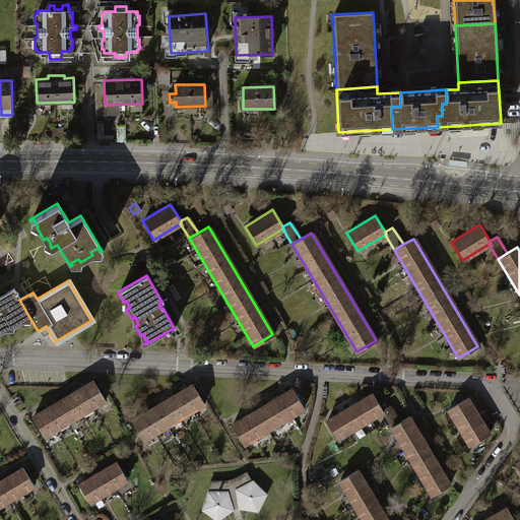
[(0,332),(5,330),(3,327),(9,323),(12,327),(22,321),(20,318),(27,314),(19,300),(12,288),(0,295),(0,332)]
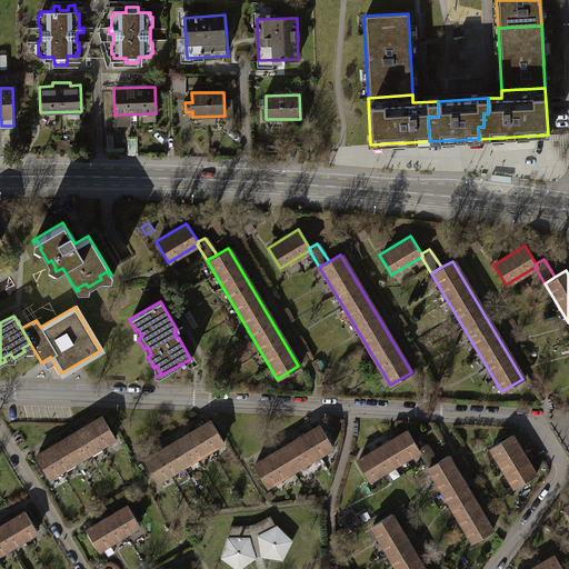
[(50,357),(41,362),(46,370),(55,365),(50,357)]
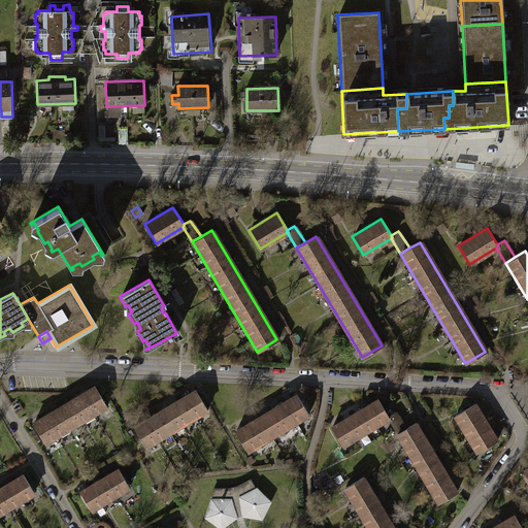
[(93,414),(105,405),(94,387),(81,394),(93,414)]
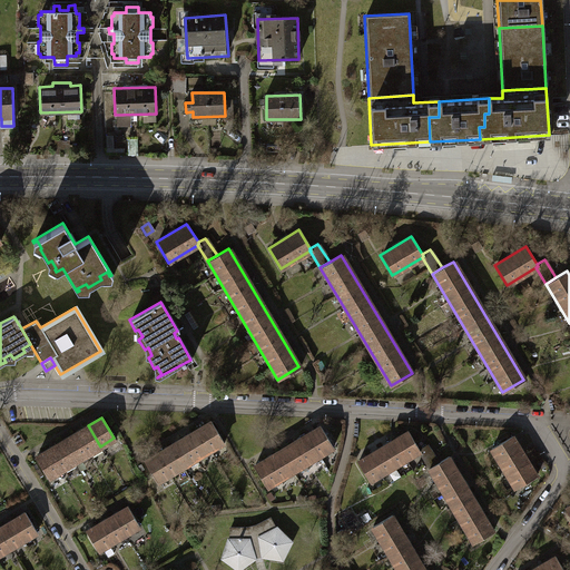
[(209,450),(223,442),(209,421),(196,429),(209,450)]
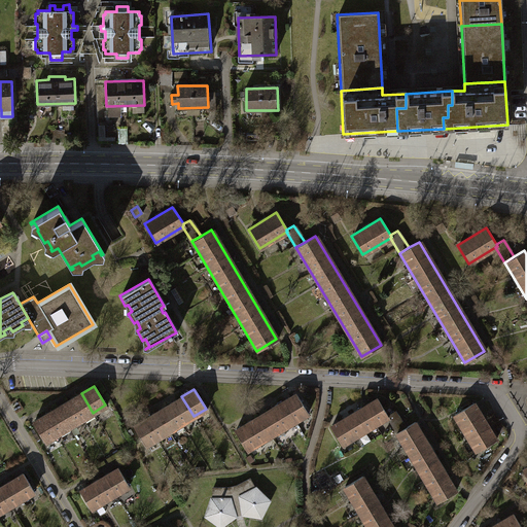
[(80,420),(93,413),(81,393),(69,400),(80,420)]
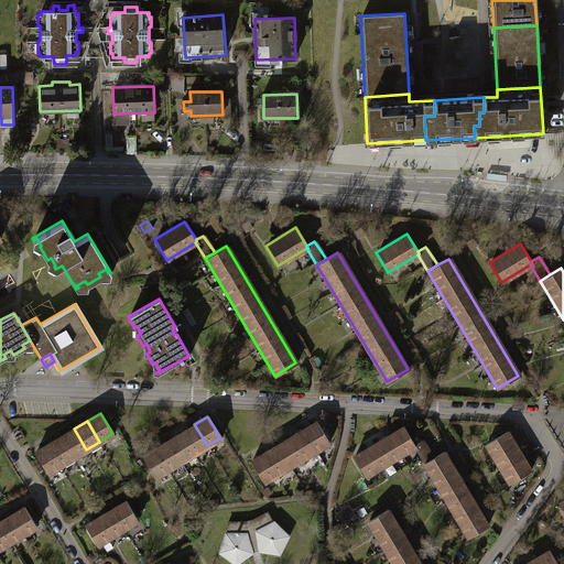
[(315,451),(328,443),(315,422),(303,430),(315,451)]
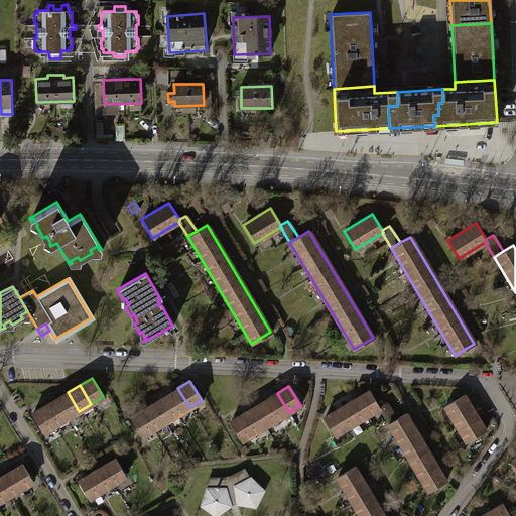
[(177,415),(189,407),(177,388),(165,395),(177,415)]
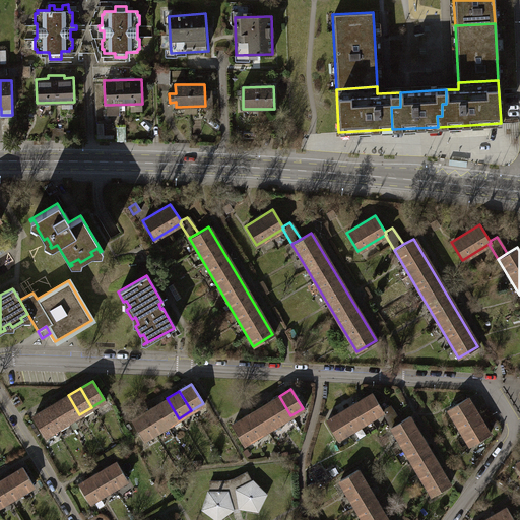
[(67,421),(79,414),(68,395),(56,402),(67,421)]
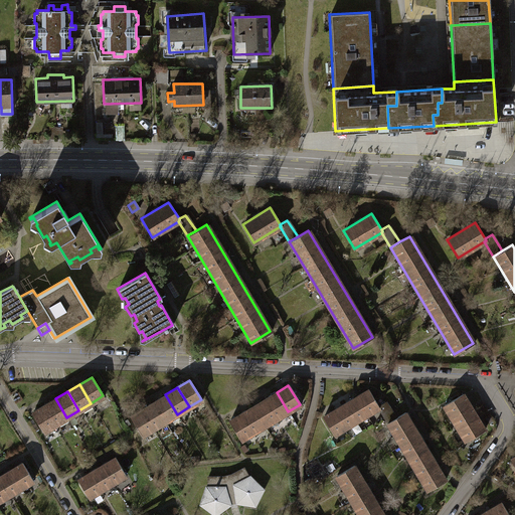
[(276,418),(288,411),(277,392),(265,399),(276,418)]
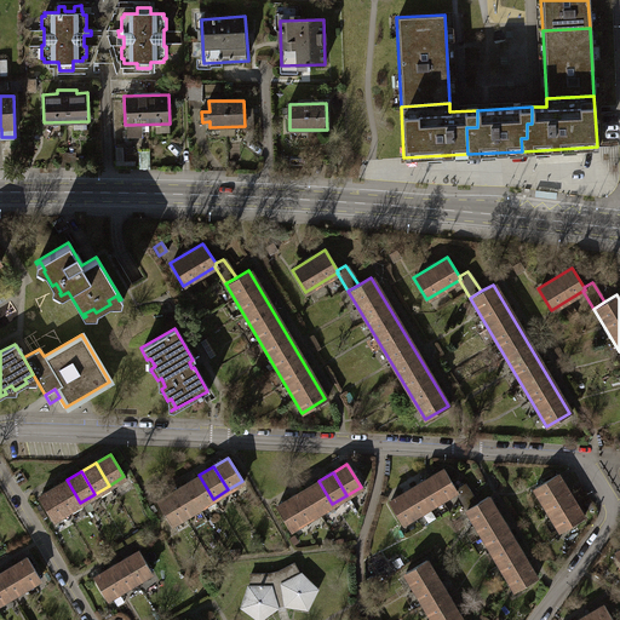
[(445,472),(390,505),(403,527),(455,495),(458,493),(445,472)]
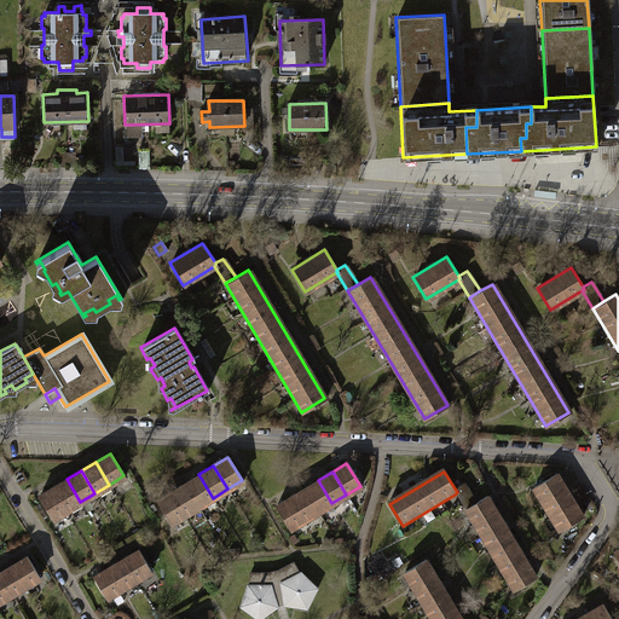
[(532,487),(541,501),(563,487),(555,473),(532,487)]
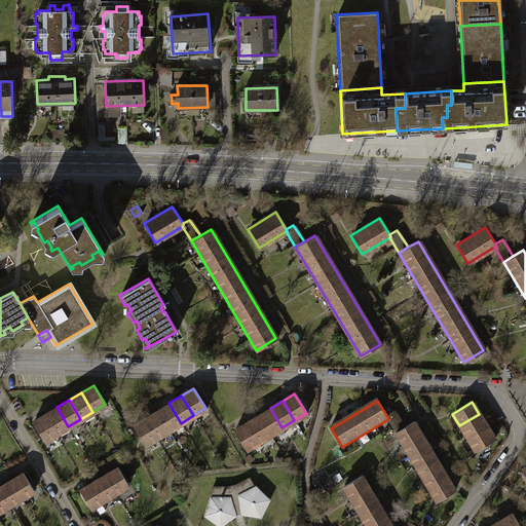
[(168,430),(181,423),(168,403),(156,411),(168,430)]
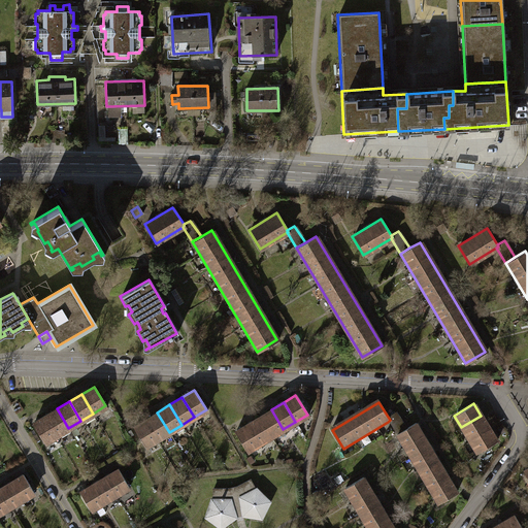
[(56,435),(68,428),(57,408),(44,416),(56,435)]
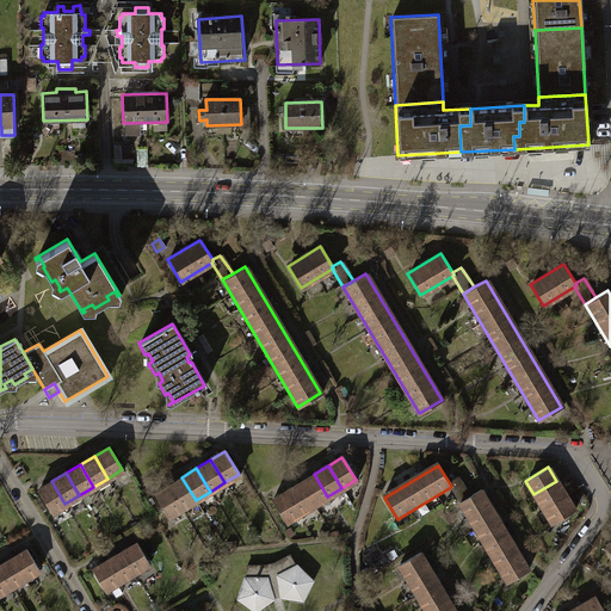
[(313,505),(327,497),(314,474),(300,482),(313,505)]
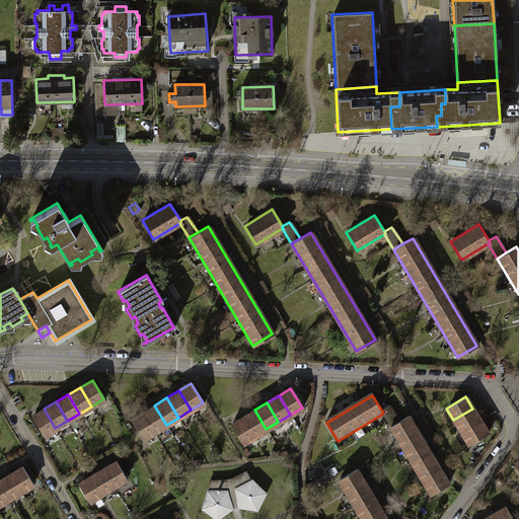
[(154,432),(166,425),(154,405),(143,413),(154,432)]
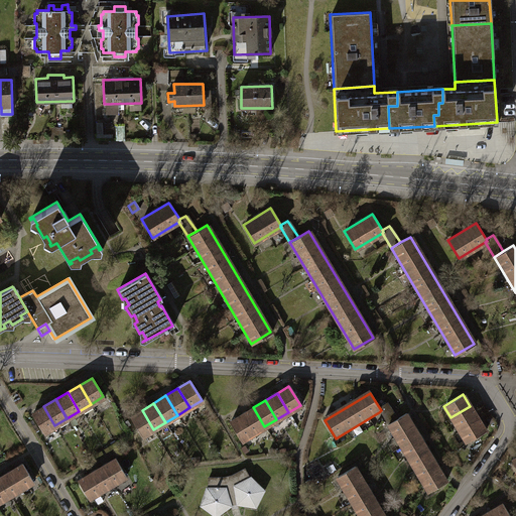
[(42,432),(54,425),(43,406),(31,413),(42,432)]
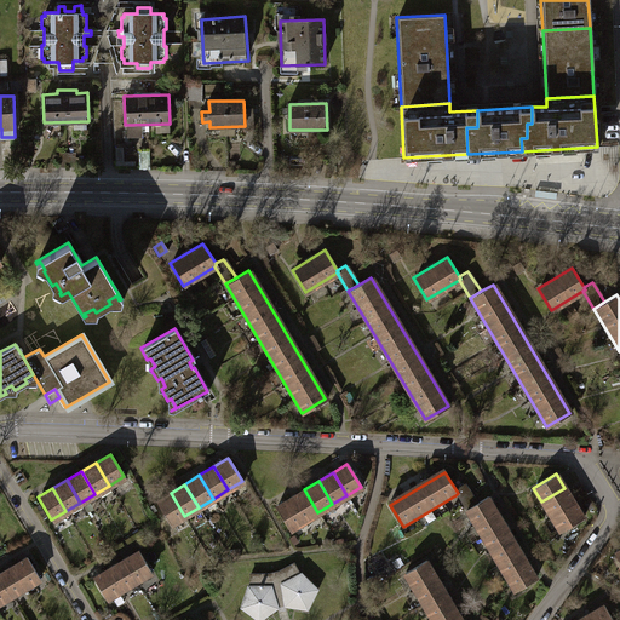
[(478,505),(466,488),(458,493),(455,495),(468,512),(478,505)]
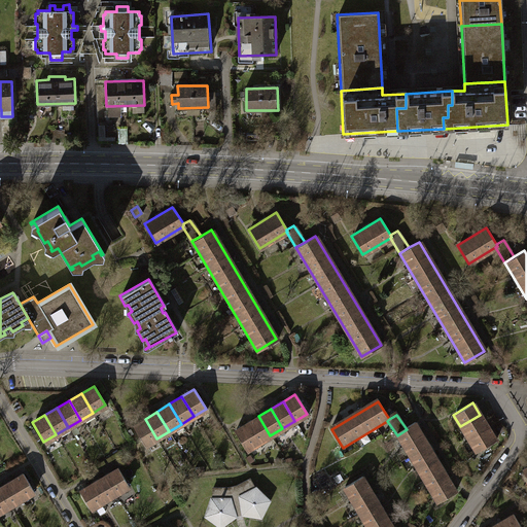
[(460,426),(468,438),(487,427),(480,415),(460,426)]
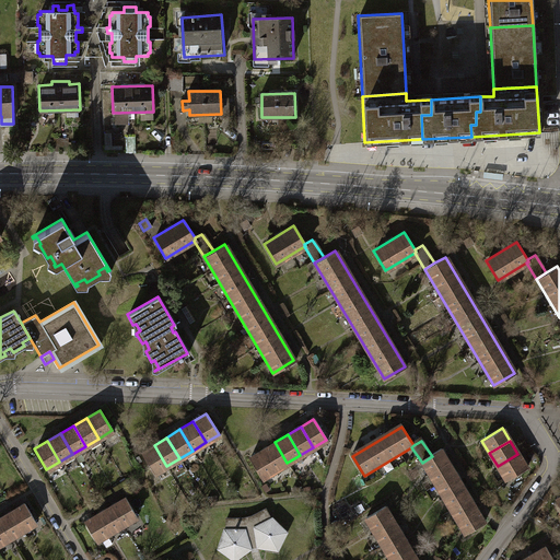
[(273,470),(287,463),(275,442),(261,450),(273,470)]
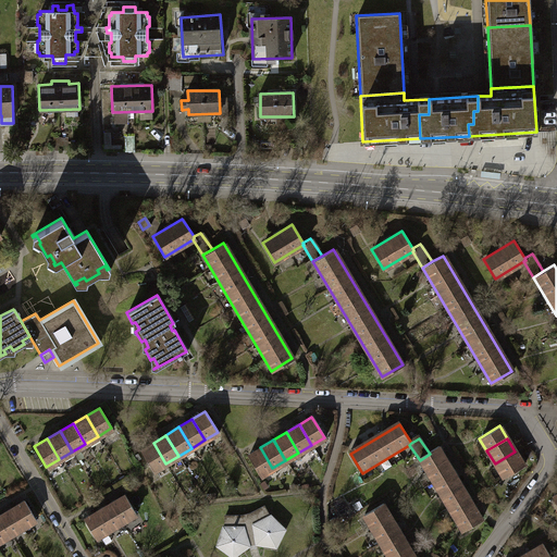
[(152,471),(165,463),(153,443),(140,450),(152,471)]
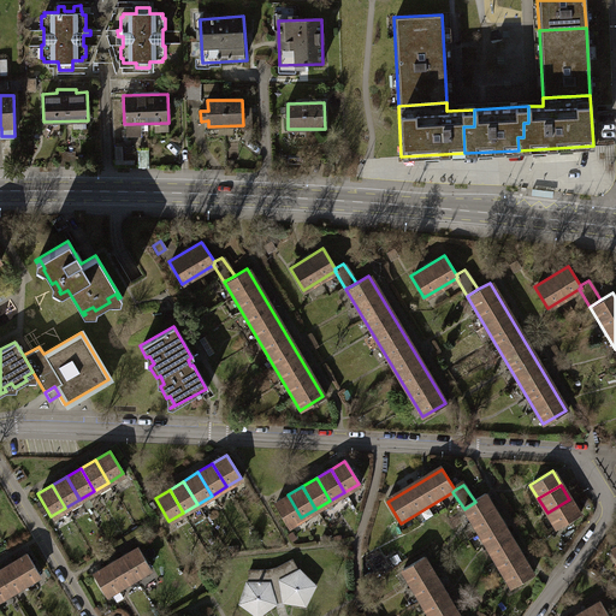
[(286,526),(301,517),(288,495),(273,503),(286,526)]
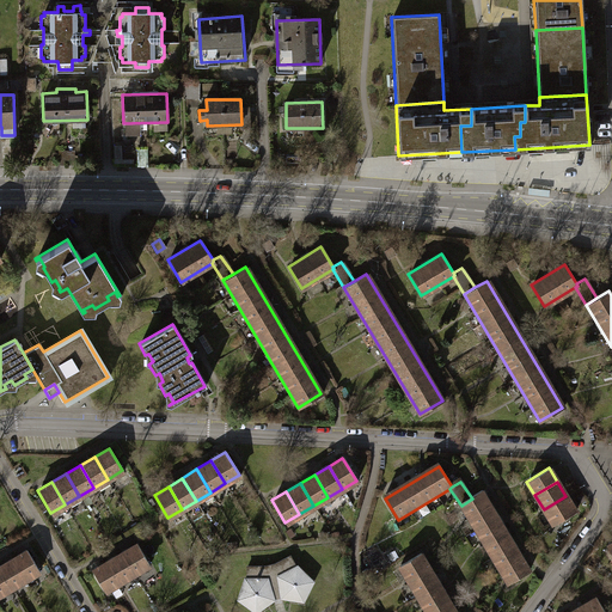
[(509,587),(533,573),(485,491),(472,499),(461,506),(509,587)]
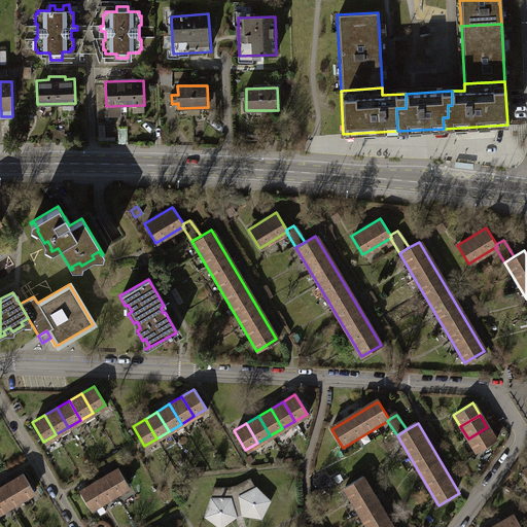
[(468,438),(476,451),(495,440),(487,427),(468,438)]
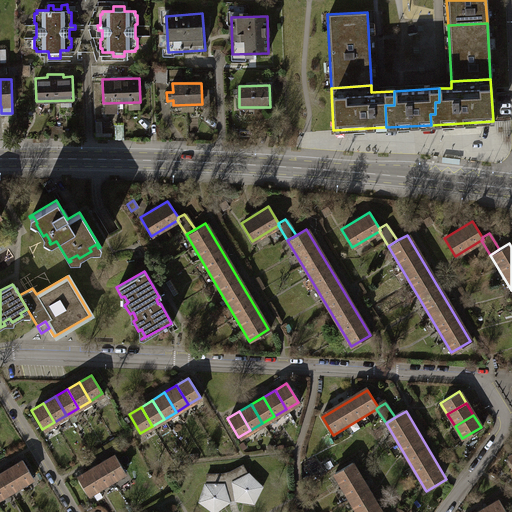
[(113,455),(101,462),(112,479),(124,472),(113,455)]
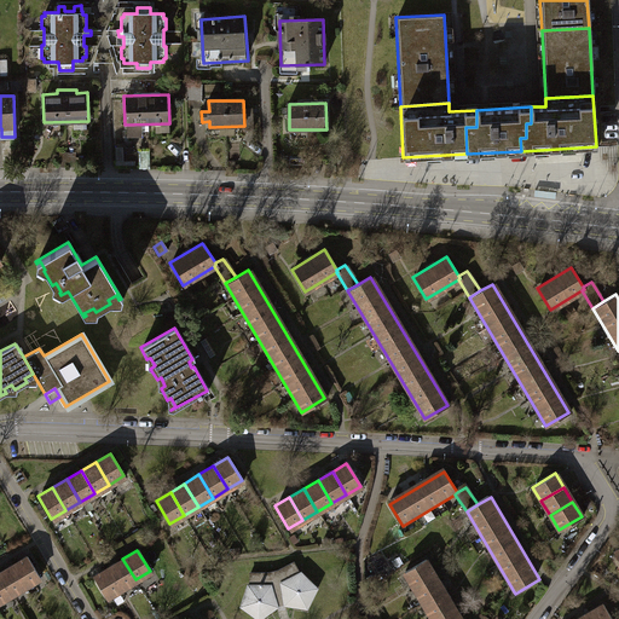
[(0,571),(0,600),(39,577),(25,556),(0,571)]
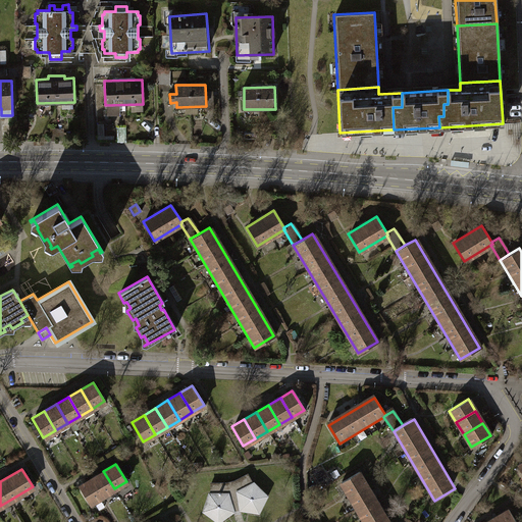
[(103,471),(91,478),(102,497),(114,488),(103,471)]
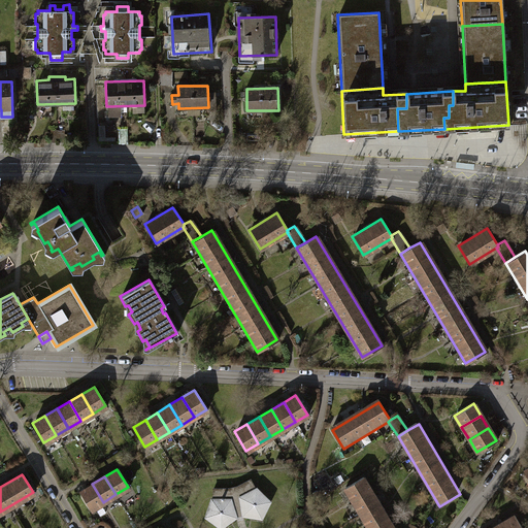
[(352,500),(369,490),(361,476),(343,488),(352,500)]
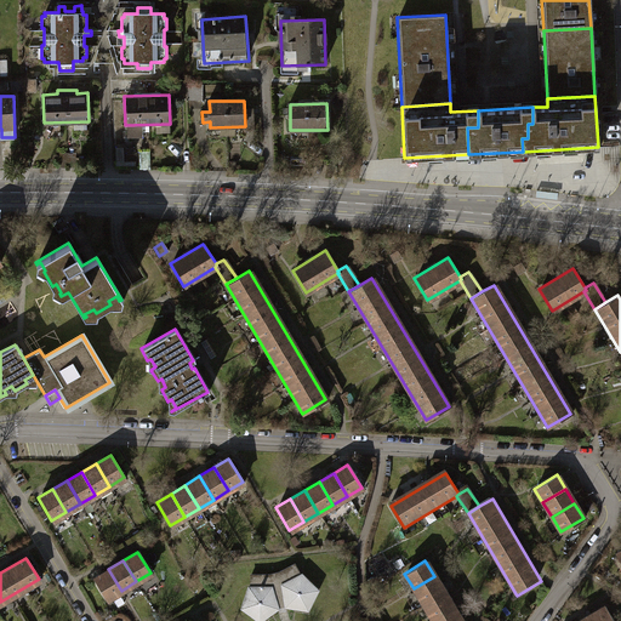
[(239,608),(256,620),(260,620),(277,608),(283,607),(307,610),(318,590),(301,571),(298,573),(294,562),(277,571),(268,573),(249,574),(248,585),(245,585),(239,608)]
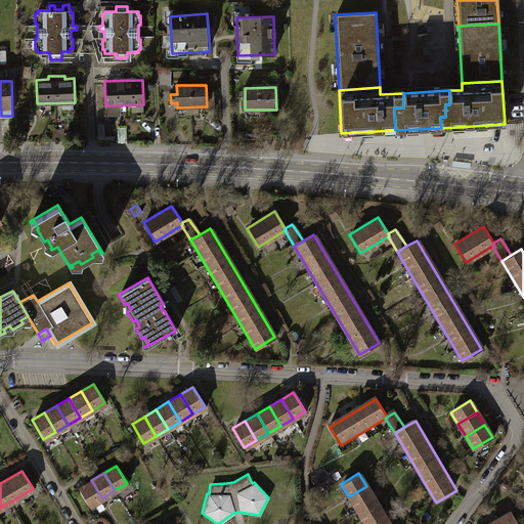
[(91,480),(79,488),(89,506),(102,498),(91,480)]
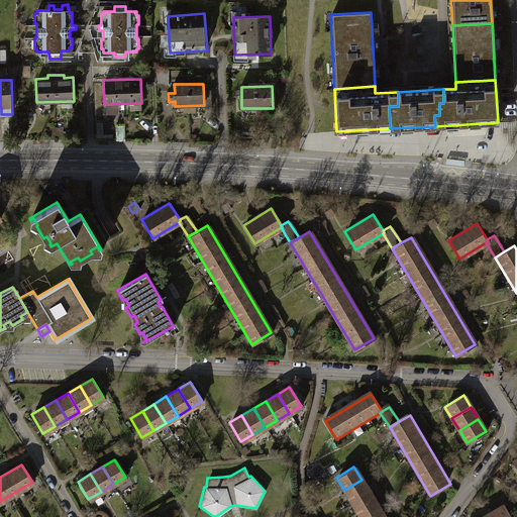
[(351,503),(370,492),(362,480),(344,490),(351,503)]
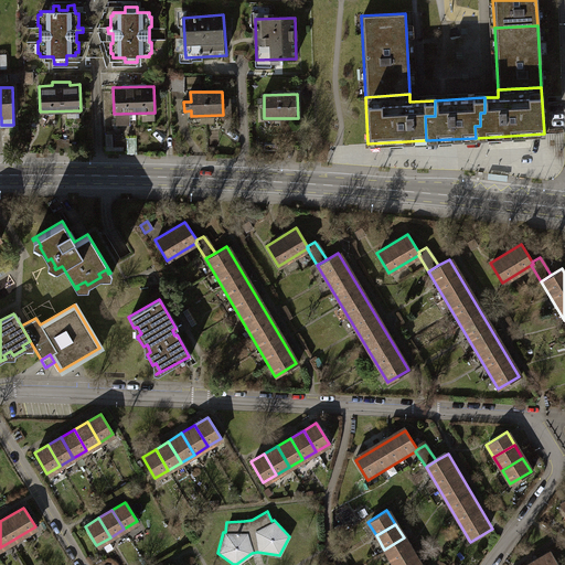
[(393,564),(413,552),(404,537),(384,550),(393,564)]
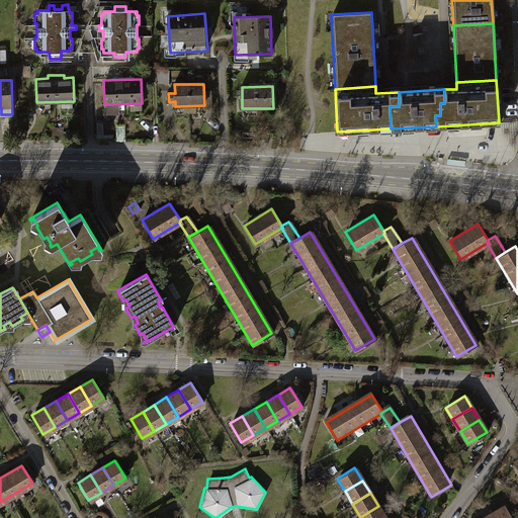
[(360,517),(384,517),(378,506),(360,517)]
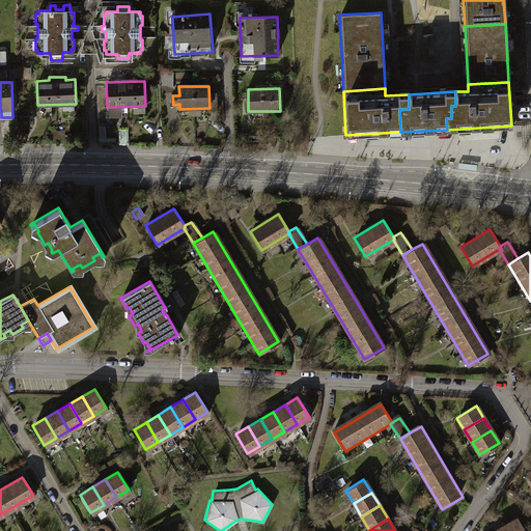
[(494,530),(523,530),(515,519),(494,530)]
